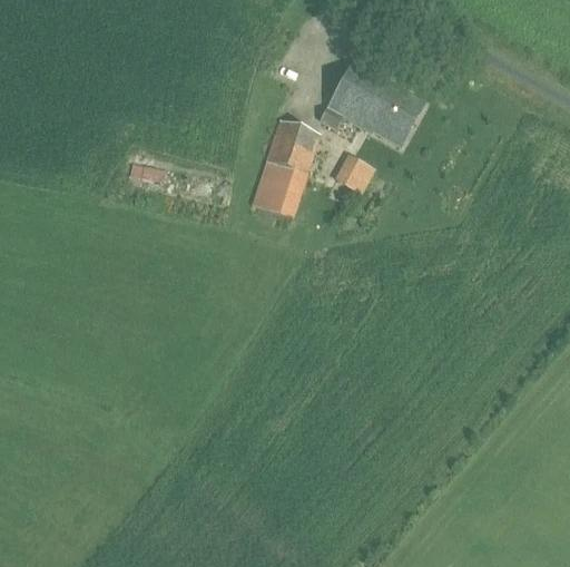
[(401,146),(424,103),(394,86),(395,85),(353,61),(321,121),(335,129),(343,115),(373,132),(373,130),(401,146)]
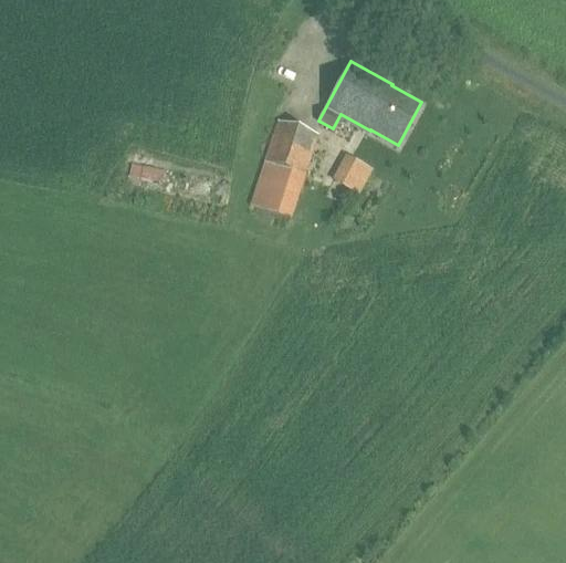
[(306,171),(318,132),(278,117),(264,158),(250,202),(291,217),(306,171)]
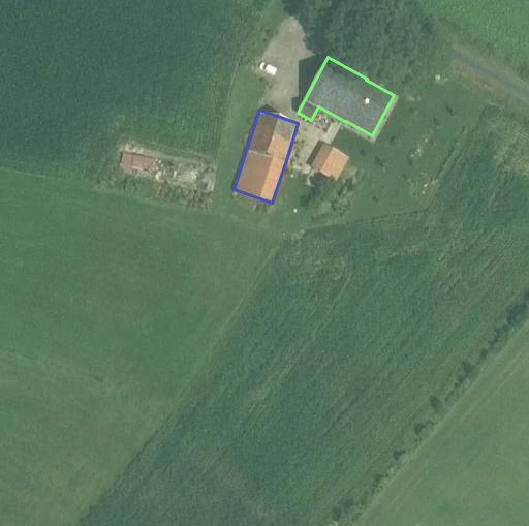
[(346,158),(324,146),(313,166),(334,179),(346,158)]
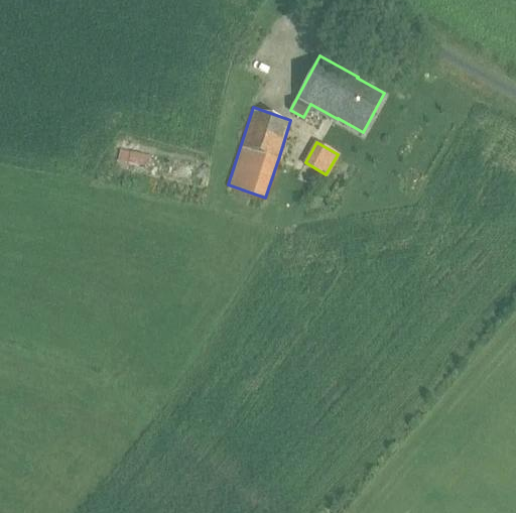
[(130,167),(142,167),(143,150),(130,150),(130,167)]
